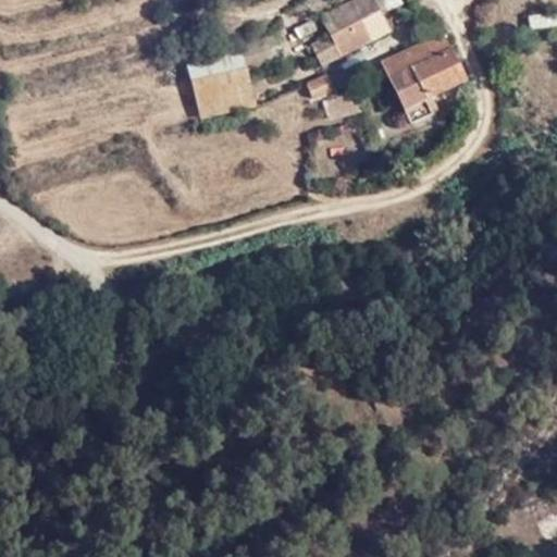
[(388,28),(381,15),(372,0),(354,0),(322,16),(331,35),(311,48),(321,64),(388,28)]
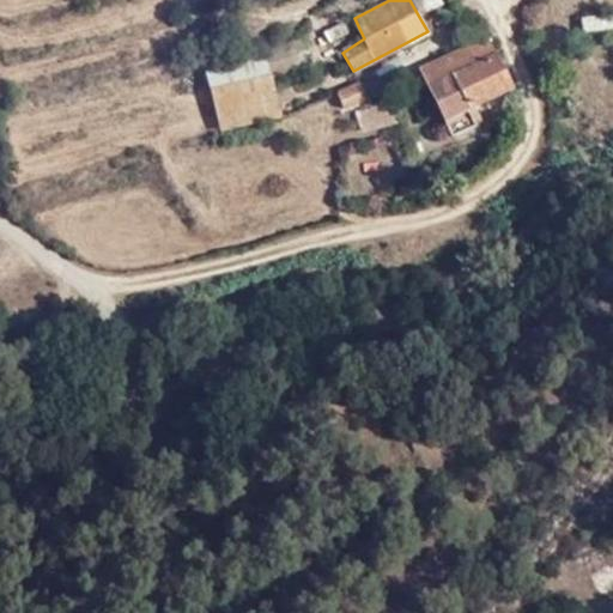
[(410,0),(419,17),(441,4),(438,0),(410,0)]
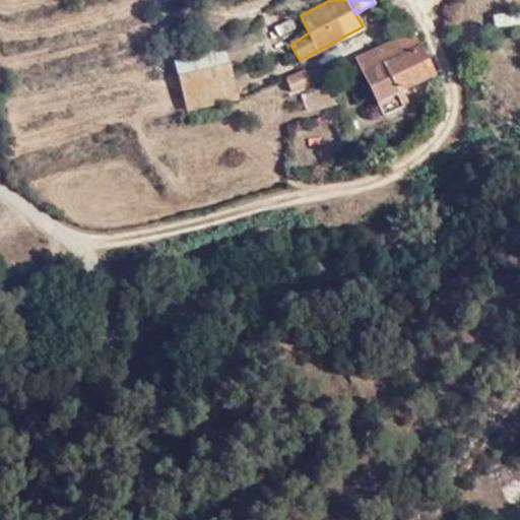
[(297,28),(289,15),(272,24),(279,39),(297,28)]
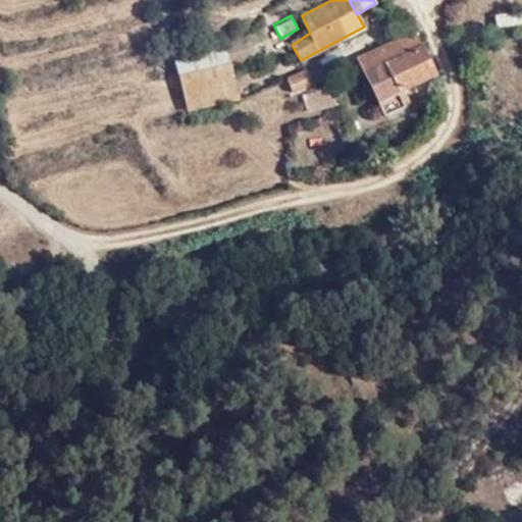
[(254,32),(226,39),(230,61),(259,55),(254,32)]
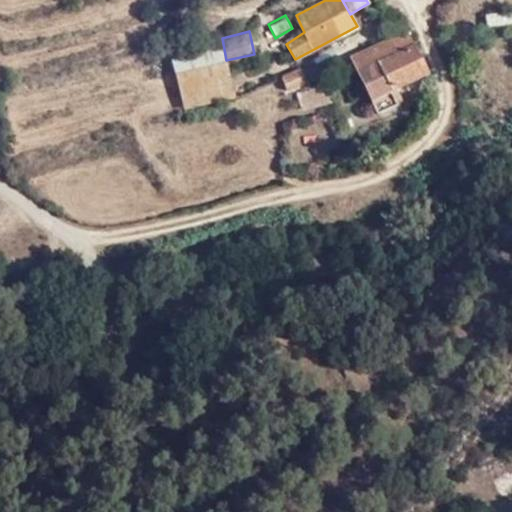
[(405,32),(353,58),(380,113),(397,104),(390,90),(428,73),(405,32)]
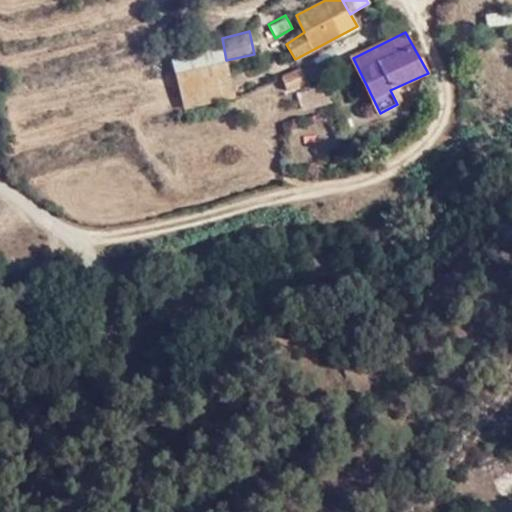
[(226,60),(222,38),(170,50),(174,72),(226,60)]
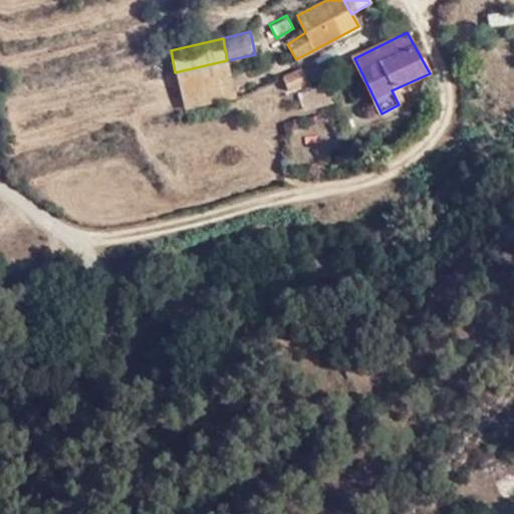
[(227,60),(175,72),(182,112),(235,100),(227,60)]
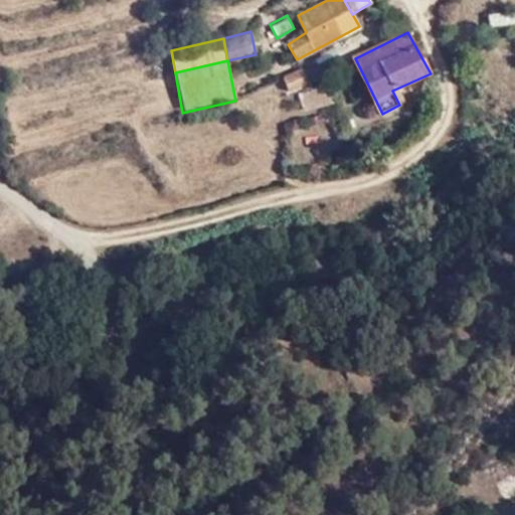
[(308,79),(304,70),(284,79),(290,90),(308,79)]
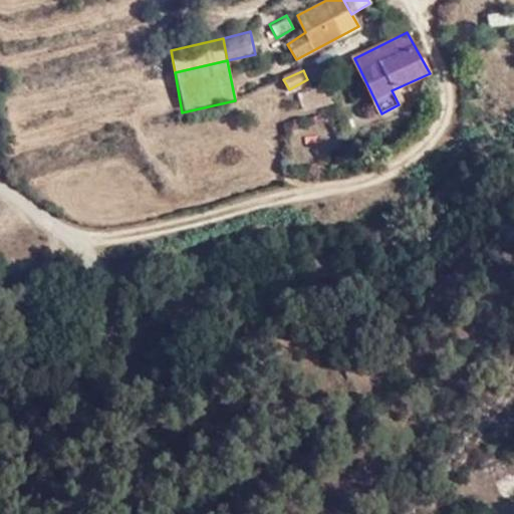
[(330,86),(302,93),(305,108),(334,101),(330,86)]
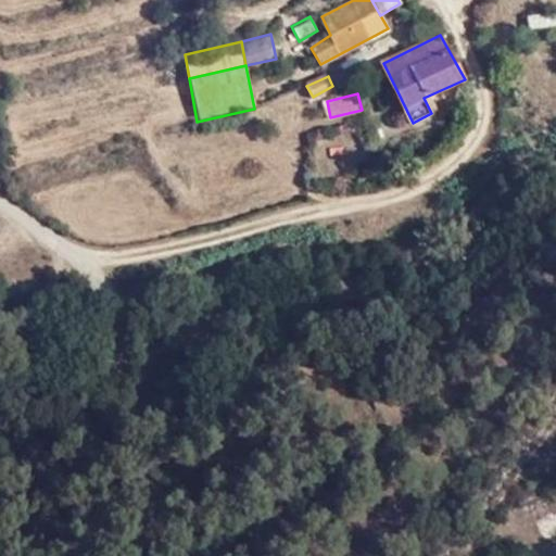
All buildings are outlined.
